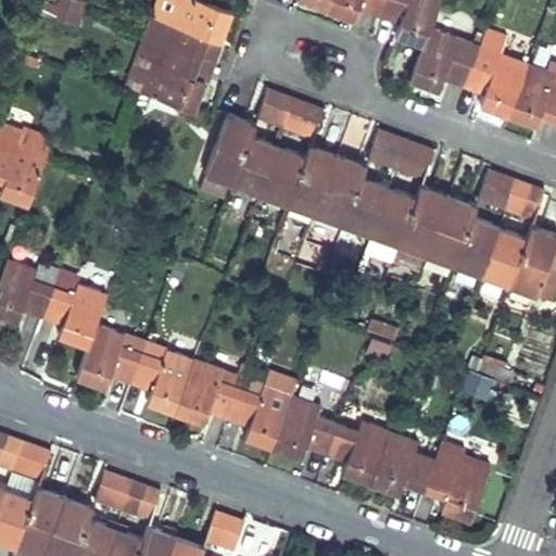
[(85,2),(75,0),(62,0),(60,7),(80,13),(85,2)]
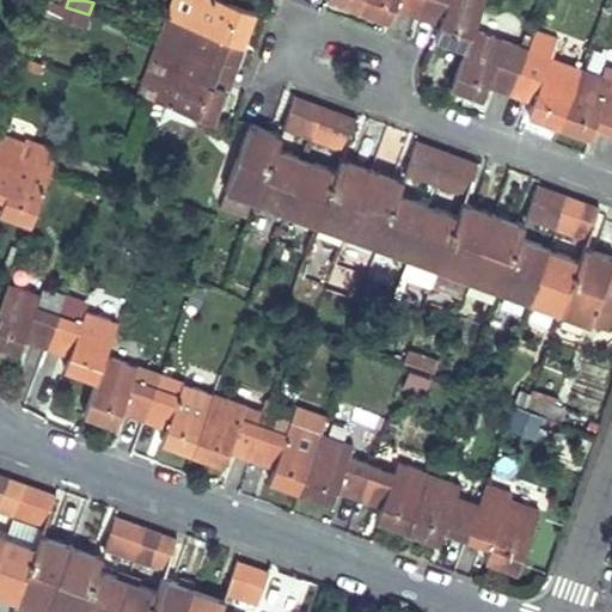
[(254,12),(220,0),(172,0),(166,18),(172,20),(165,42),(220,62),(228,38),(242,43),(254,12)]
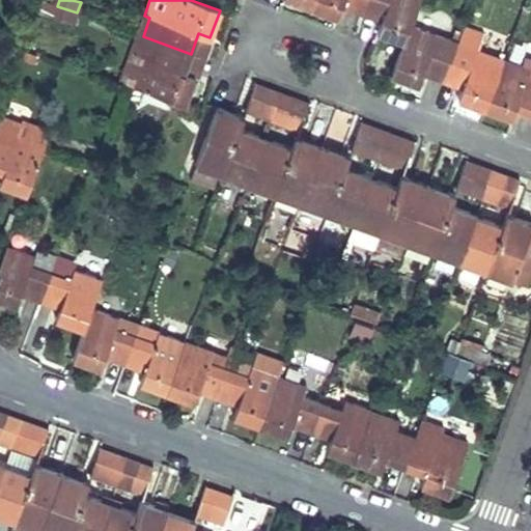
[(341,7),(361,15),(365,0),(312,0),(310,8),(337,19),(341,7)]
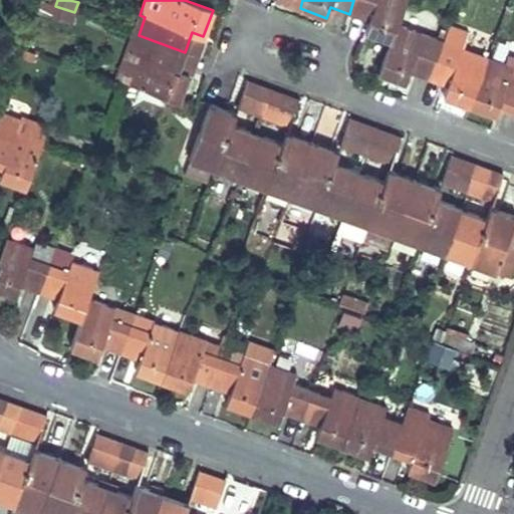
[(364,32),(391,42),(398,25),(407,0),(353,0),(349,14),(368,21),(364,32)]
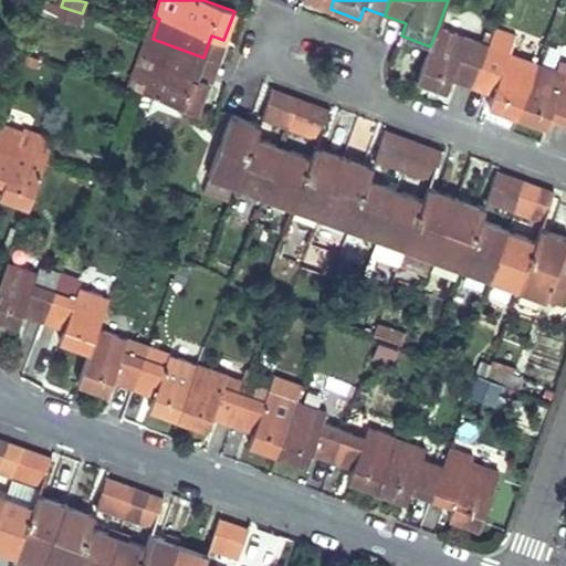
[(82,13),(61,7),(58,18),(79,25),(82,13)]
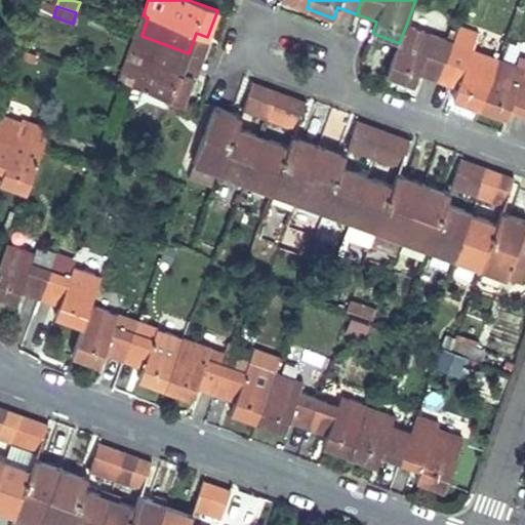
[(148,17),(143,15),(135,34),(142,36),(148,17)]
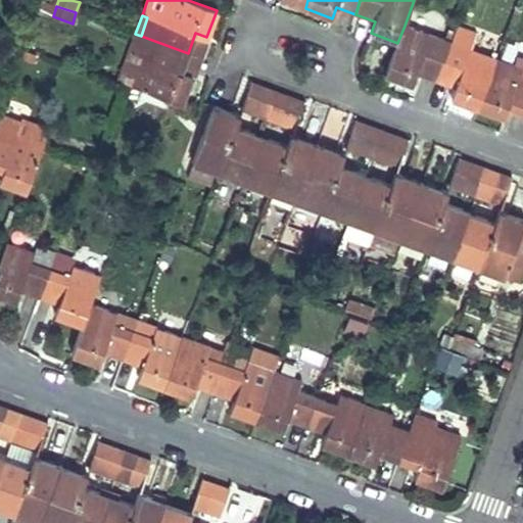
[(416,73),(435,80),(446,50),(449,41),(405,26),(397,43),(384,75),(412,85),(416,73)]
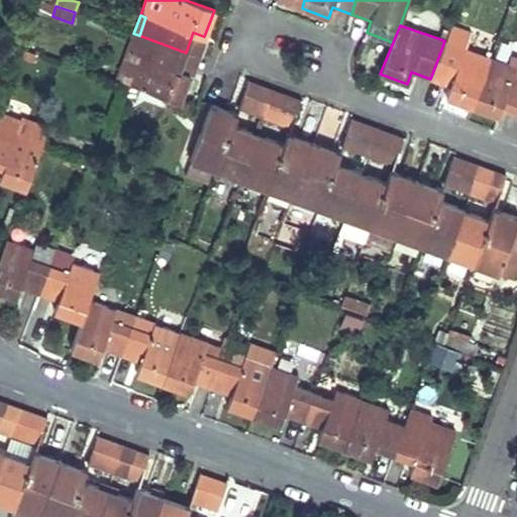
[(204,36),(193,32),(186,53),(197,57),(204,36)]
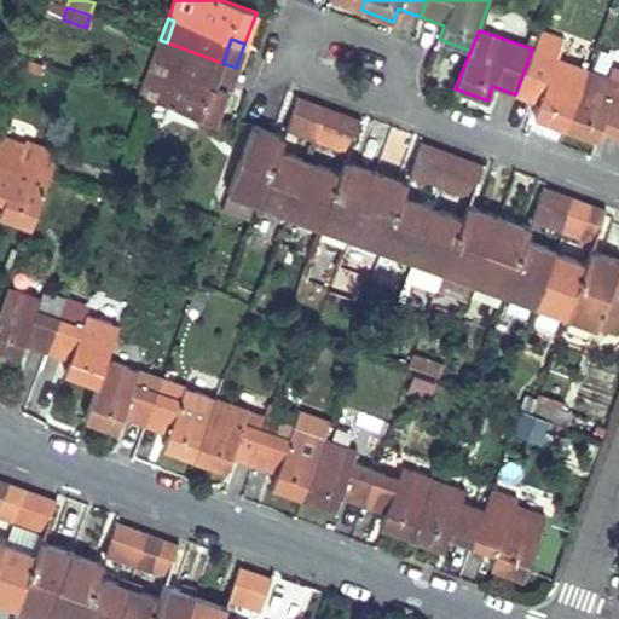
[(167,42),(160,40),(139,96),(156,102),(167,69),(157,65),(167,42)]
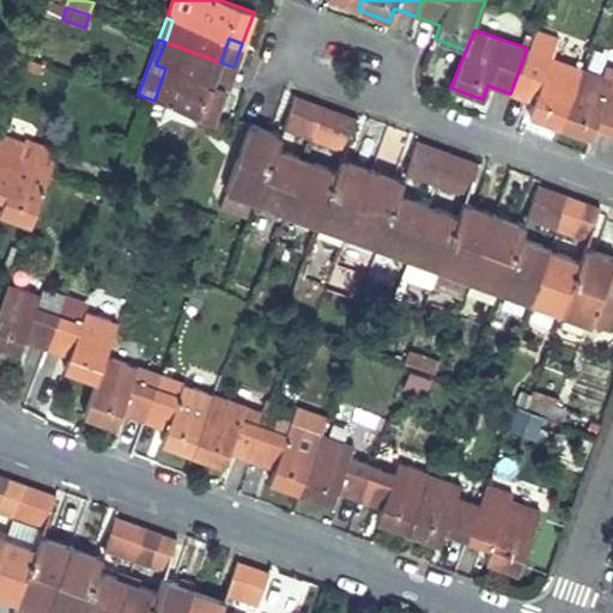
[(220,62),(165,42),(156,65),(165,68),(155,101),(213,122),(225,90),(212,85),(220,62)]
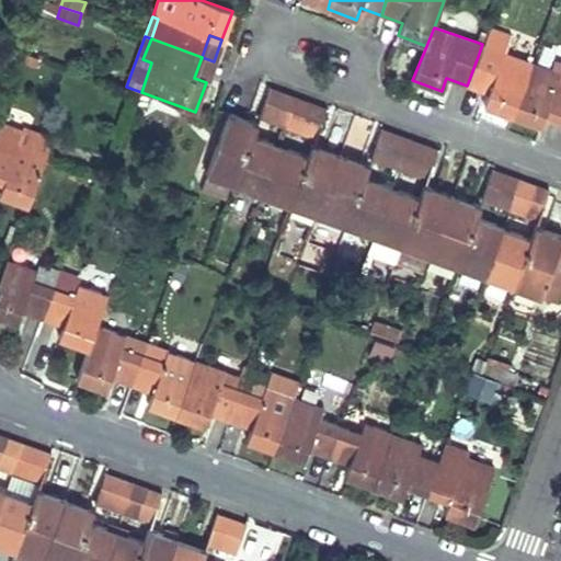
[(483,106),(512,116),(531,63),(503,52),(500,61),(479,54),(467,86),(488,93),(483,106)]
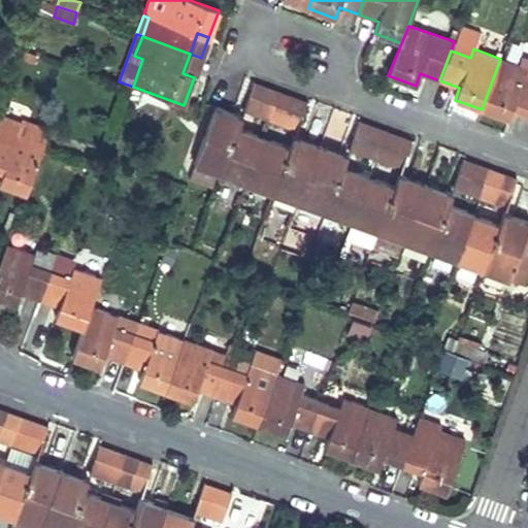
[(190,54),(183,73),(194,77),(201,58),(190,54)]
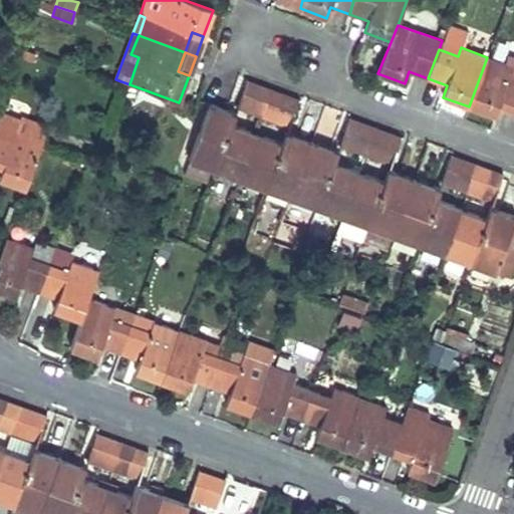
[(499,104),(513,109),(513,58),(511,66),(487,57),(469,106),(495,115),(499,104)]
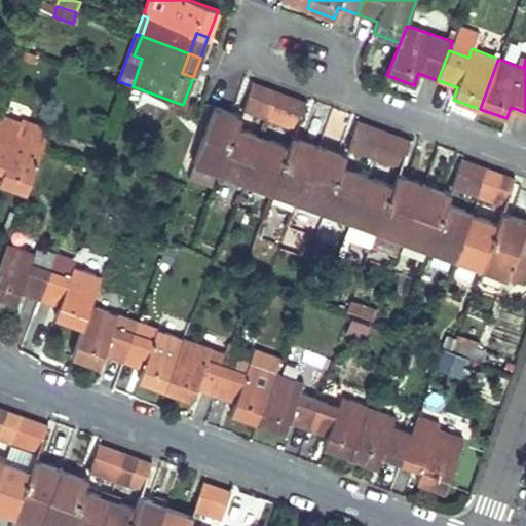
[(265,87),(253,83),(241,111),(255,115),(265,87)]
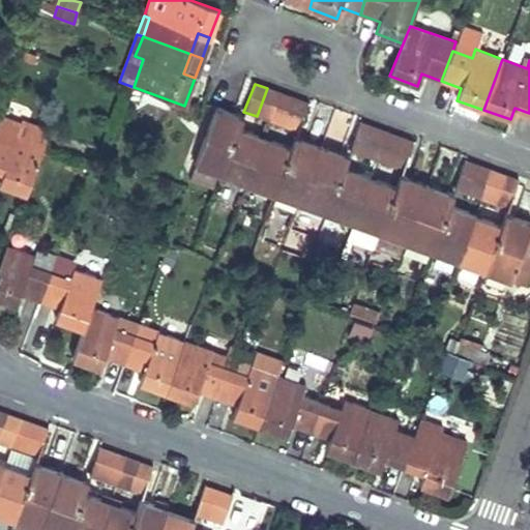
[(267,88),(257,116),(271,121),(282,94),(267,88)]
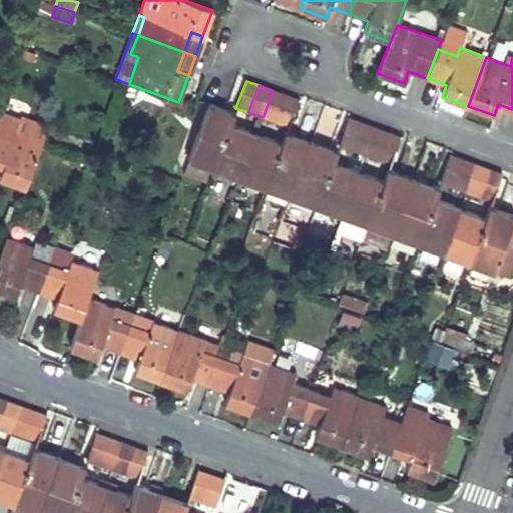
[(273,91),(263,117),(275,122),(285,95),(273,91)]
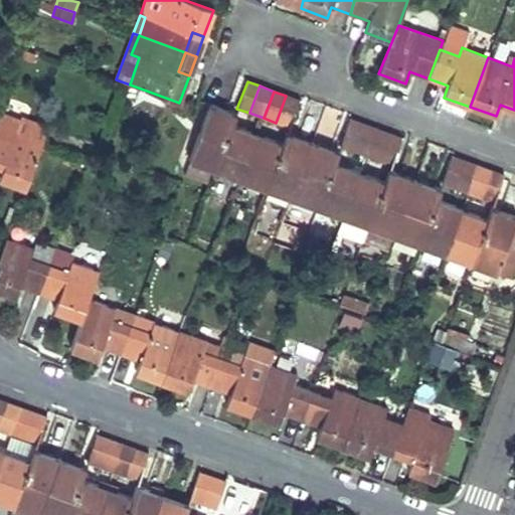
[(286,96),(276,123),(290,128),(300,101),(286,96)]
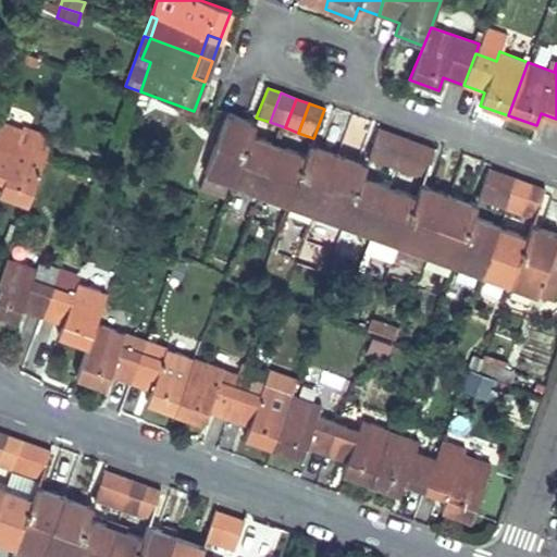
[(205,174),(233,185),(251,135),(256,123),(246,120),(227,112),(205,174)]
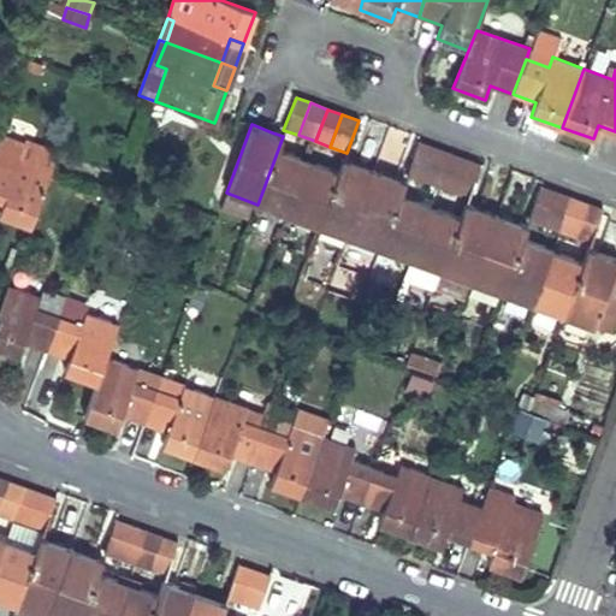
[(1,137),(0,141),(0,200),(4,201),(0,212),(0,214),(31,226),(53,167),(21,155),(25,142),(4,134),(1,137)]
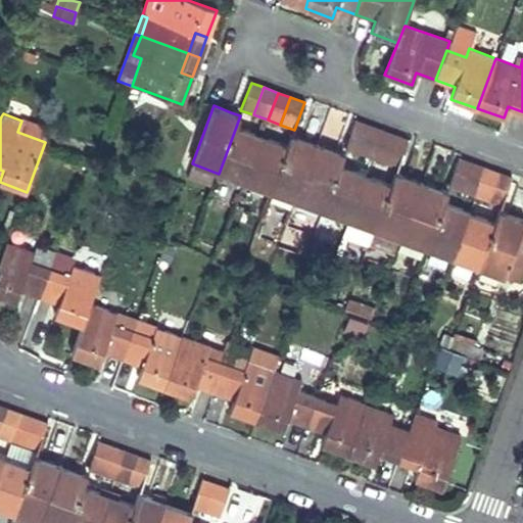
[(21,121),(17,132),(45,142),(49,130),(22,120),(21,121)]
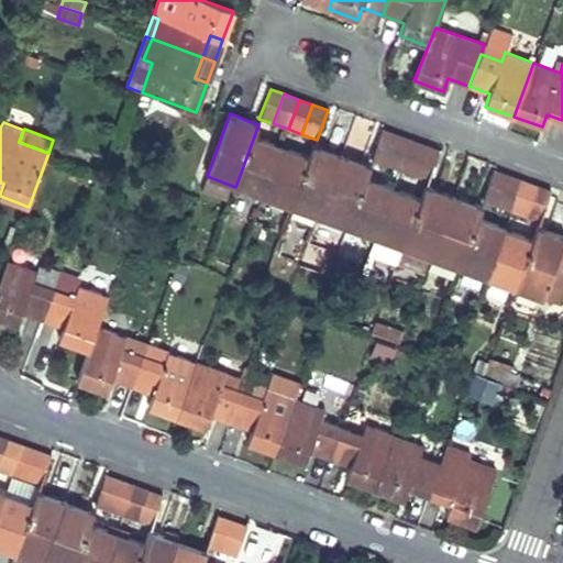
[(397,135),(383,130),(372,159),(386,165),(397,135)]
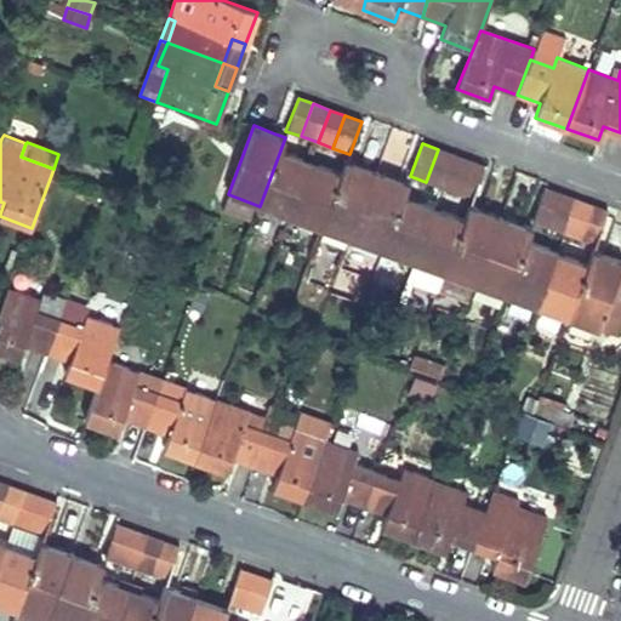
[(453,155),(438,149),(426,182),(440,188),(453,155)]
